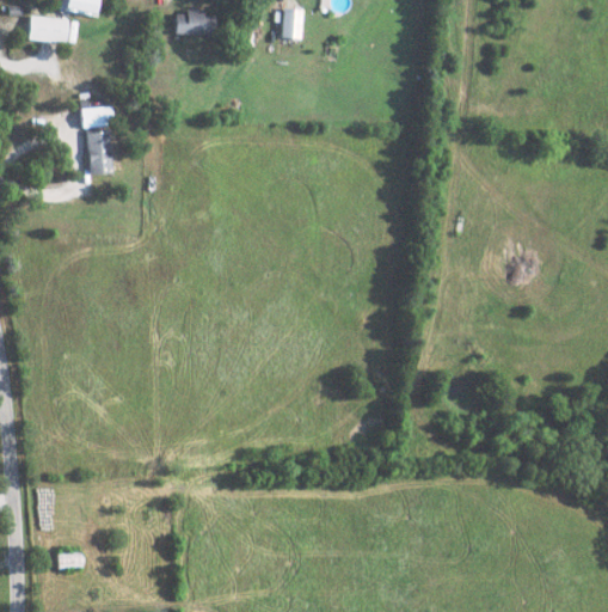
[(65,0),(65,8),(97,12),(97,0),(65,0)]
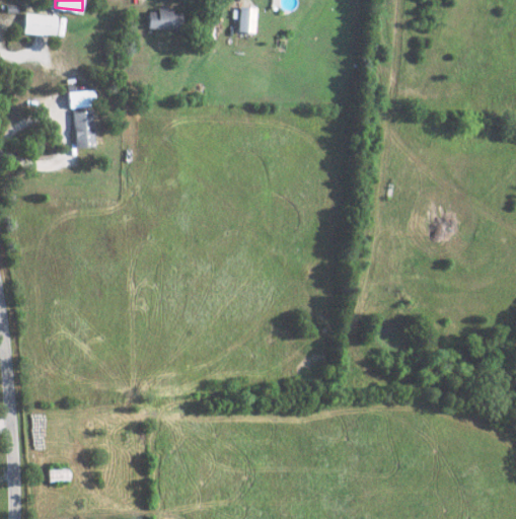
[(256,7),(240,6),(239,31),(256,32),(256,7)]
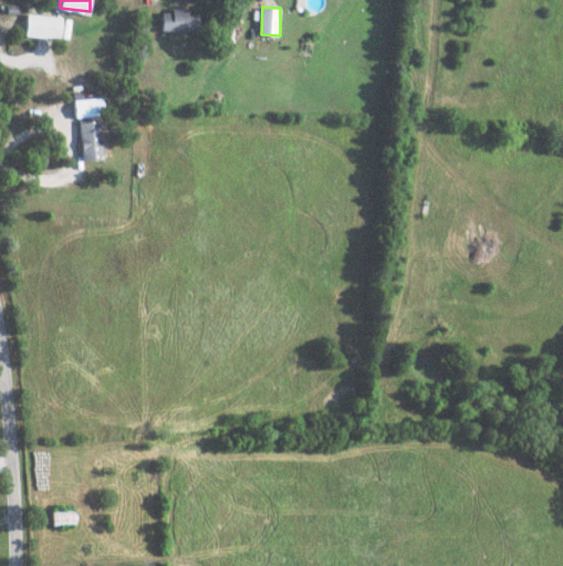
[(163,31),(199,32),(199,13),(189,12),(189,10),(163,9),(163,31)]
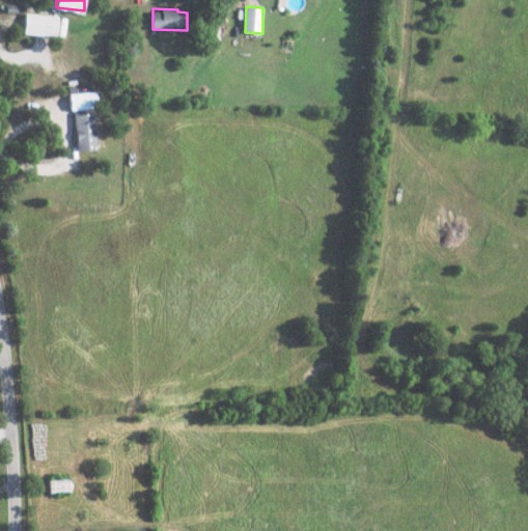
[(59,16),(26,15),(26,34),(59,36),(59,16)]
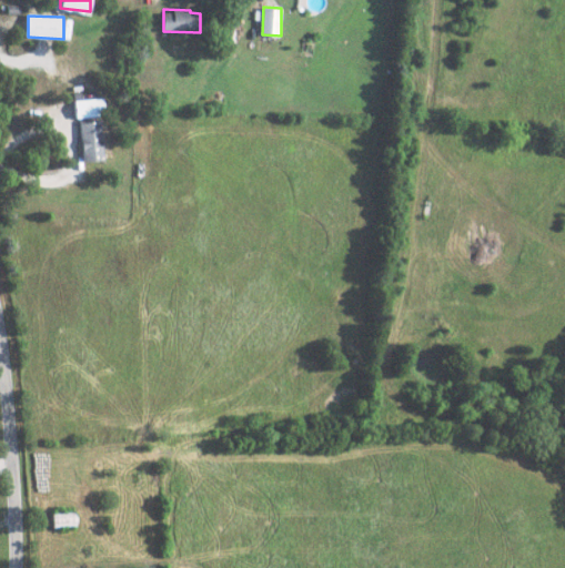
[(77,119),(106,115),(104,98),(76,100),(77,119)]
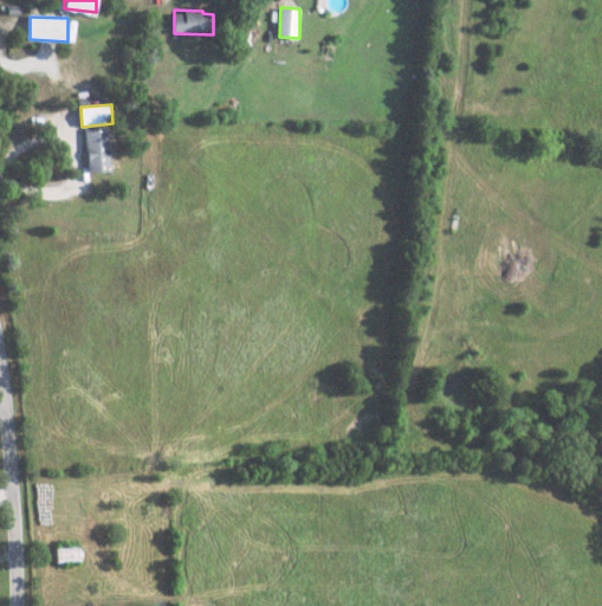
[(88,129),(89,173),(111,172),(110,128),(88,129)]
